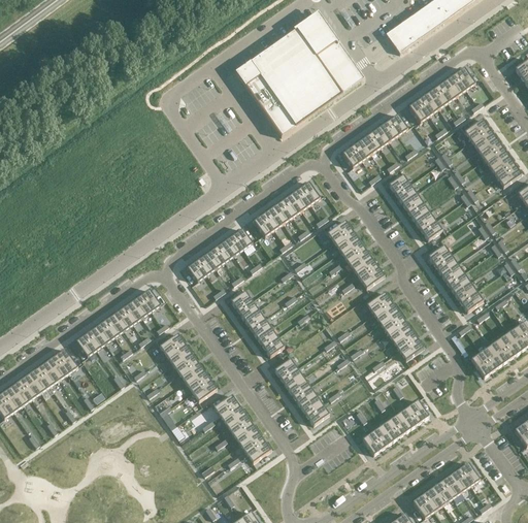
[(433,0),(387,33),(400,52),(472,0),(433,0)]
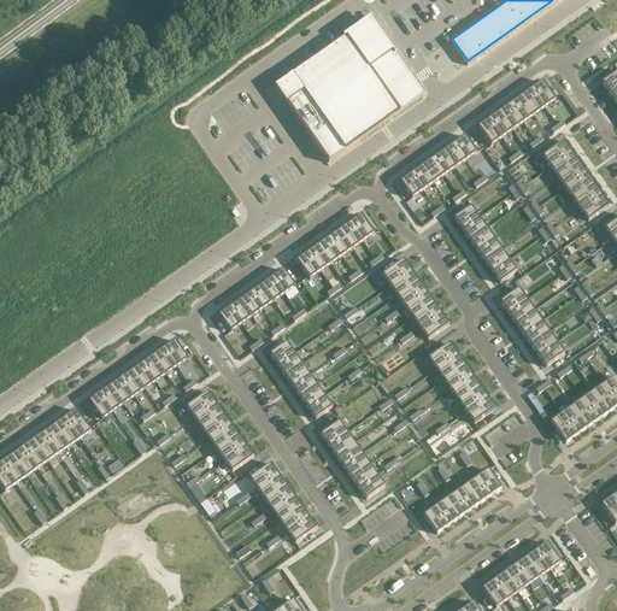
[(292,70),(275,82),(287,99),(329,158),(424,90),(371,15),(292,70)]
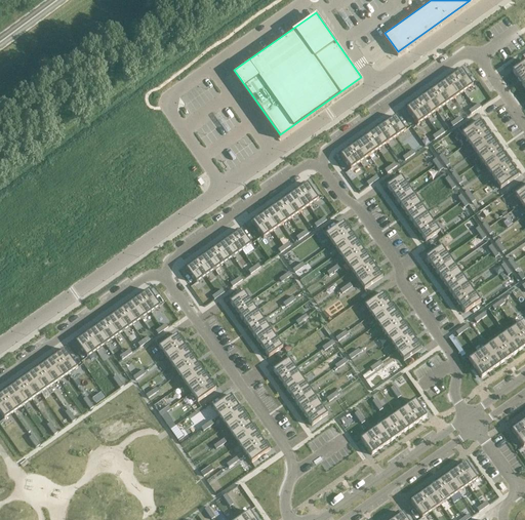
[(471,43),(483,36),(478,28),(466,35),(471,43)]
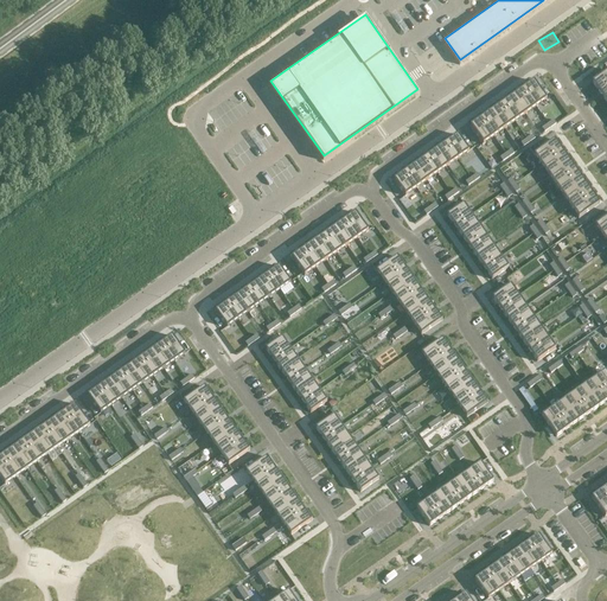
[(606,65),(593,77),(600,88),(606,82),(606,65)]
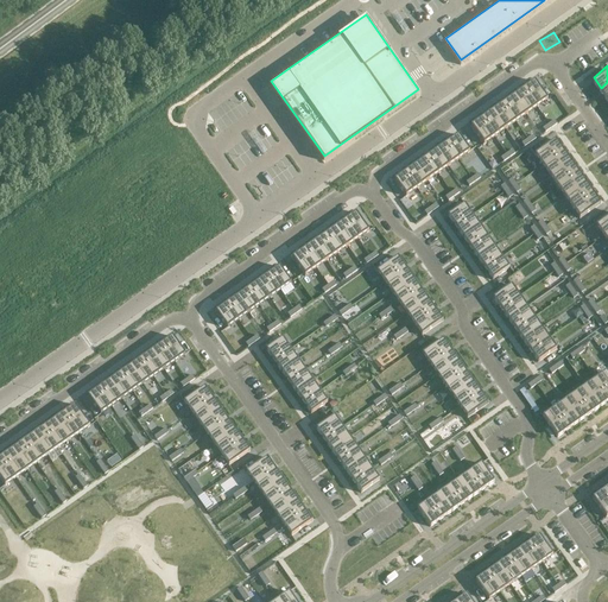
[(534,76),(524,83),(537,102),(548,94),(534,76)]
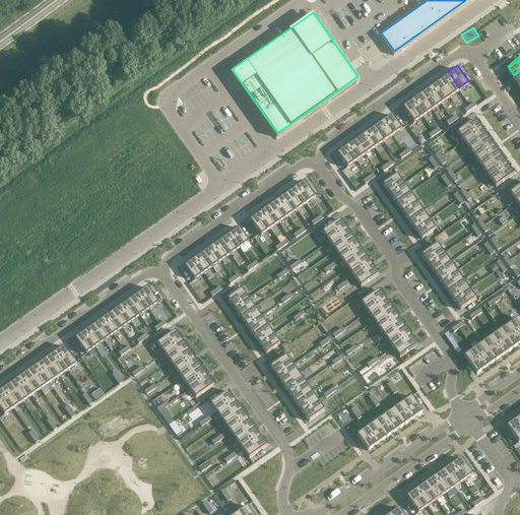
[(450,93),(459,87),(448,71),(439,78),(450,93)]
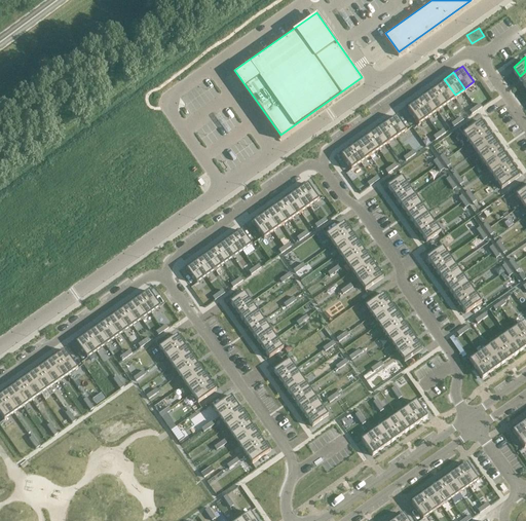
[(446,101),(455,95),(444,79),(435,85),(446,101)]
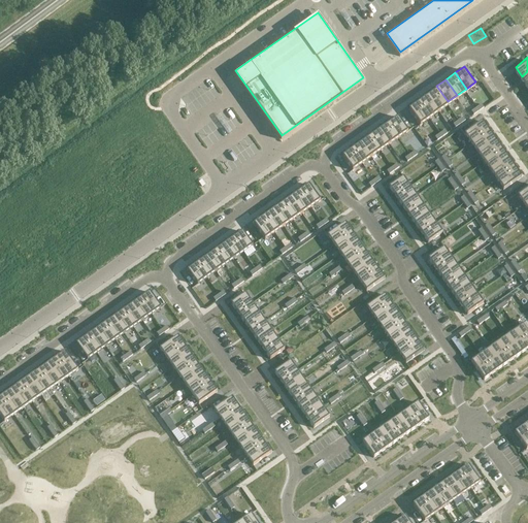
[(438,107),(448,101),(436,86),(427,92),(438,107)]
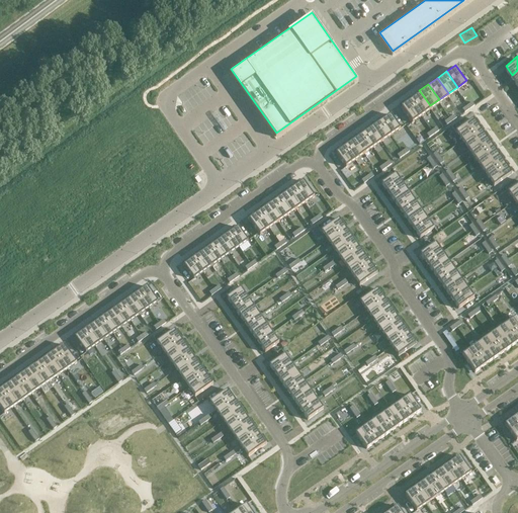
[(422,112),(430,105),(419,90),(411,96),(422,112)]
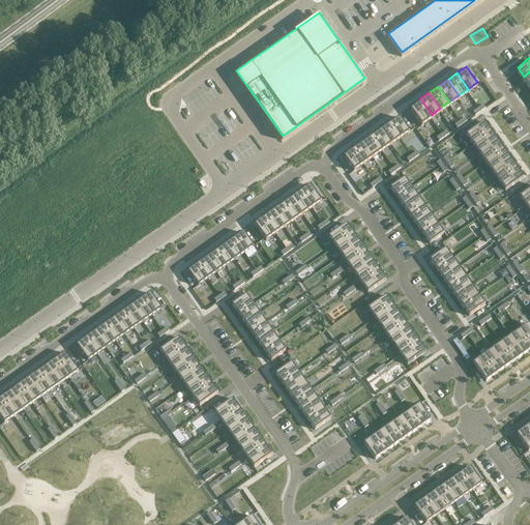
[(420,98),(410,106),(421,121),(432,115),(420,98)]
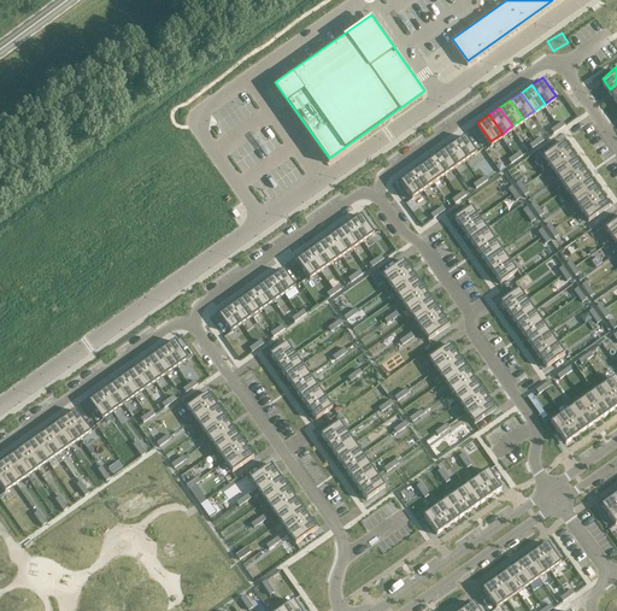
[(465,131),(454,140),(465,157),(477,148),(465,131)]
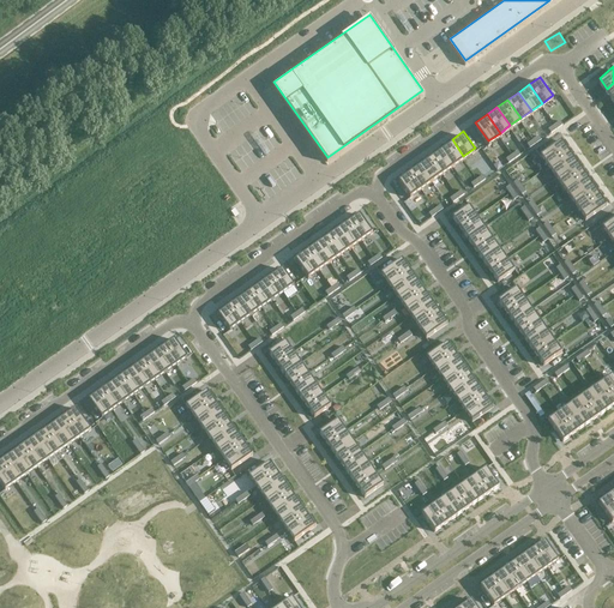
[(561,137),(540,151),(548,162),(569,148),(561,137)]
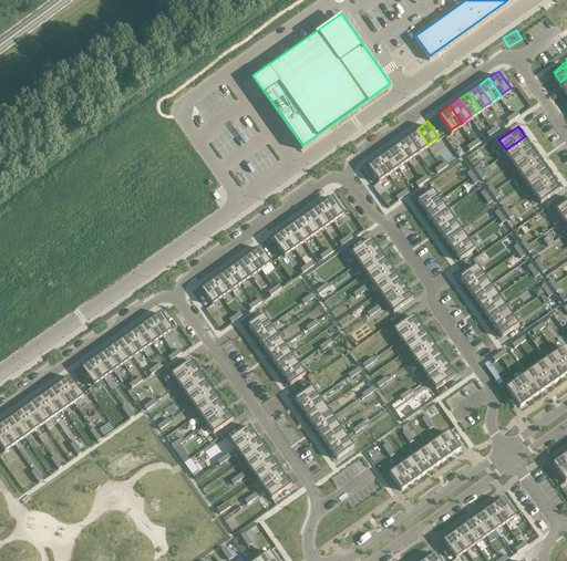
[(418,128),(408,135),(419,151),(428,144),(418,128)]
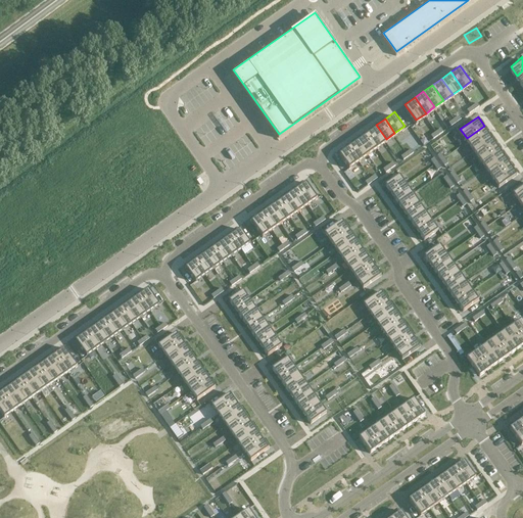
[(376,125),(367,131),(377,145),(386,139),(376,125)]
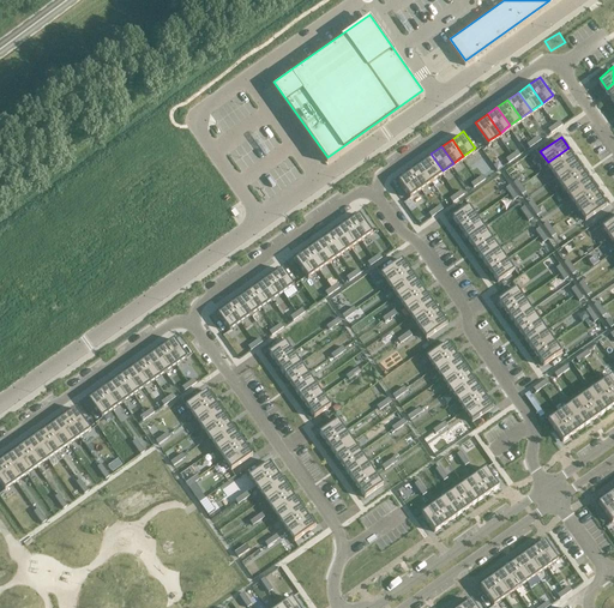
[(569,148),(548,162),(555,173),(577,158),(569,148)]
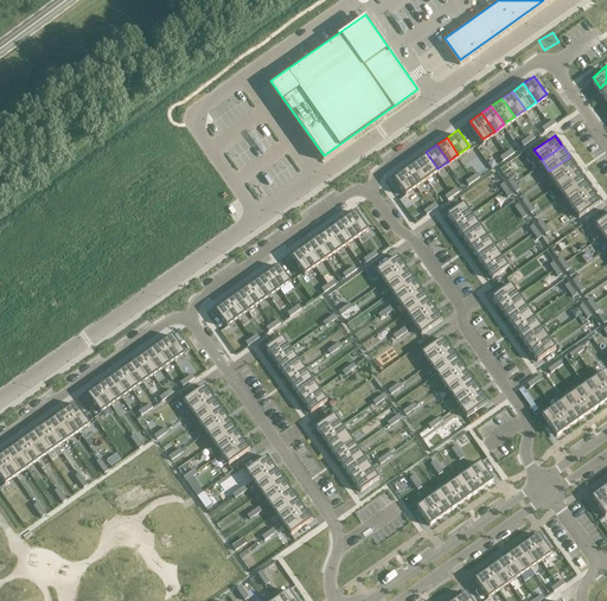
[(426,152),(415,159),(427,176),(438,168),(426,152)]
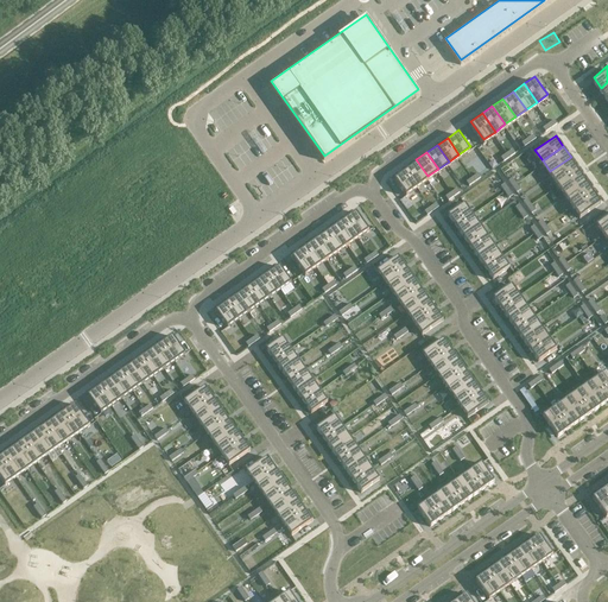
[(571,157),(550,171),(557,182),(578,166),(571,157)]
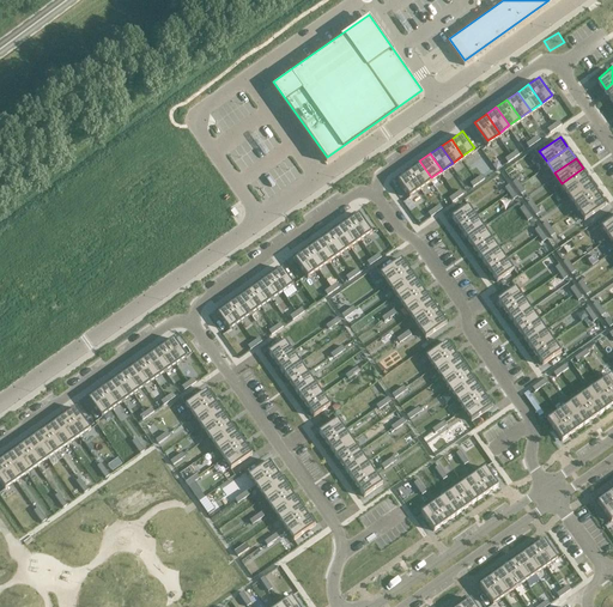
[(419,161),(408,169),(420,184),(431,177),(419,161)]
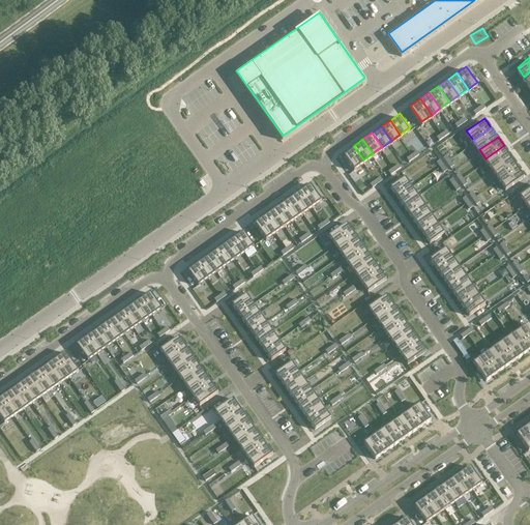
[(504,145),(486,158),(492,168),(510,154),(504,145)]
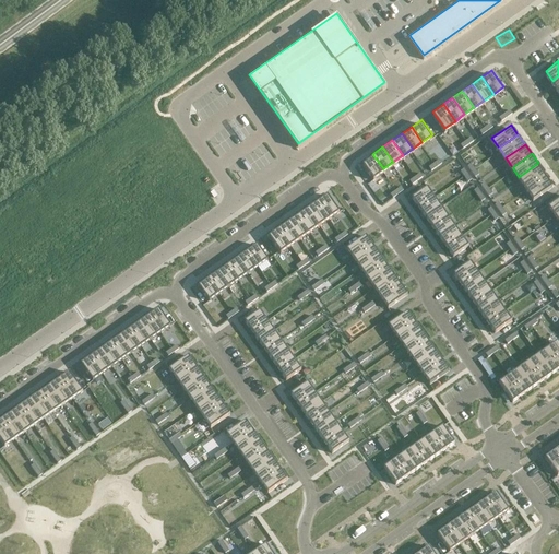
[(372,154),(363,161),(373,176),(383,168),(372,154)]
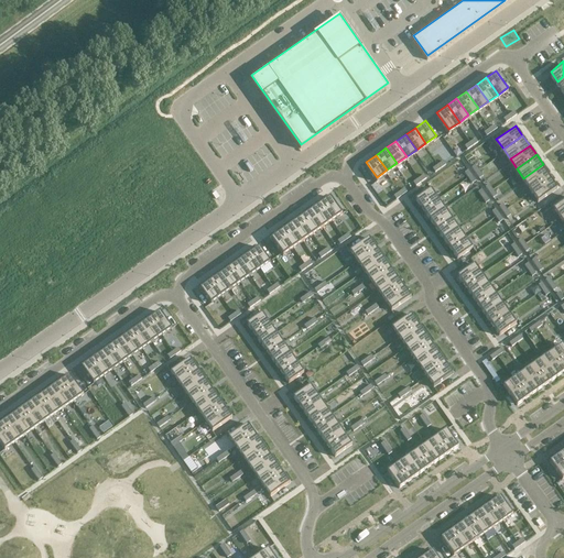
[(543,164),(523,178),(530,188),(550,174),(543,164)]
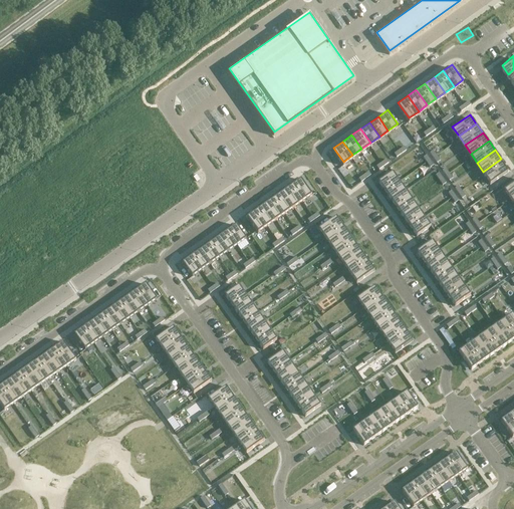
[(501,159),(483,172),(490,181),(508,168),(501,159)]
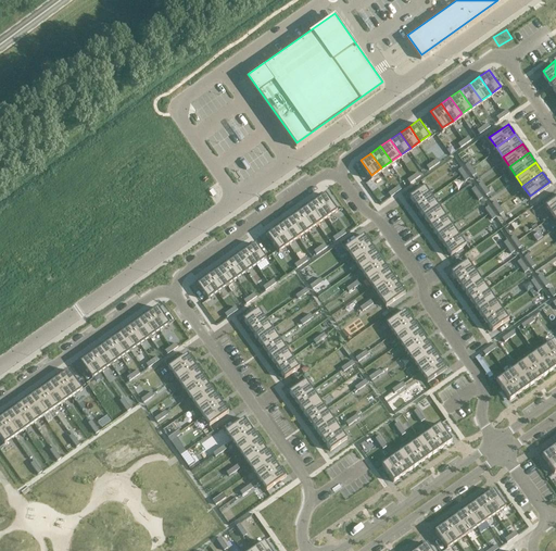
[(425,183),(409,192),(417,203),(431,192),(425,183)]
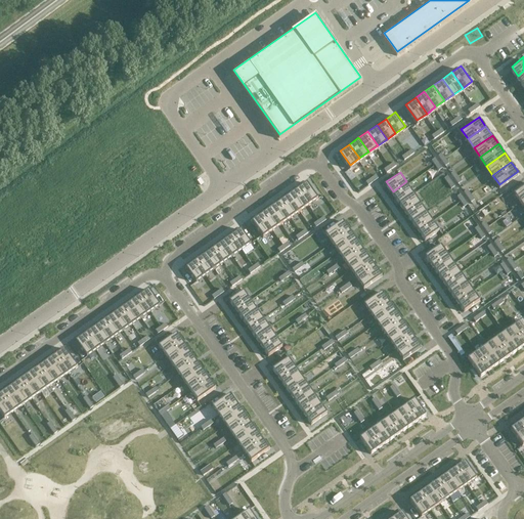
[(297,185),(308,202),(317,195),(307,179),(297,185)]
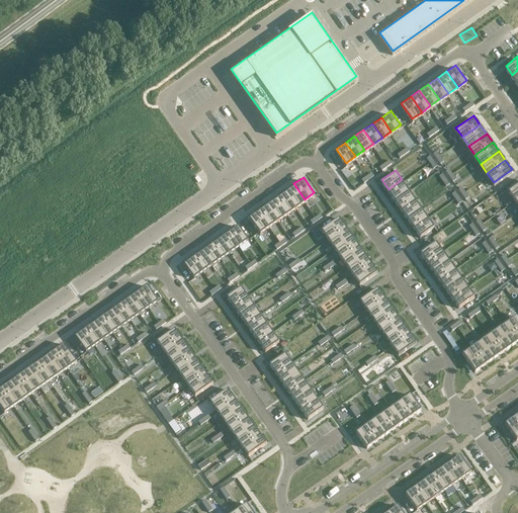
[(402,179),(389,189),(395,197),(409,188),(402,179)]
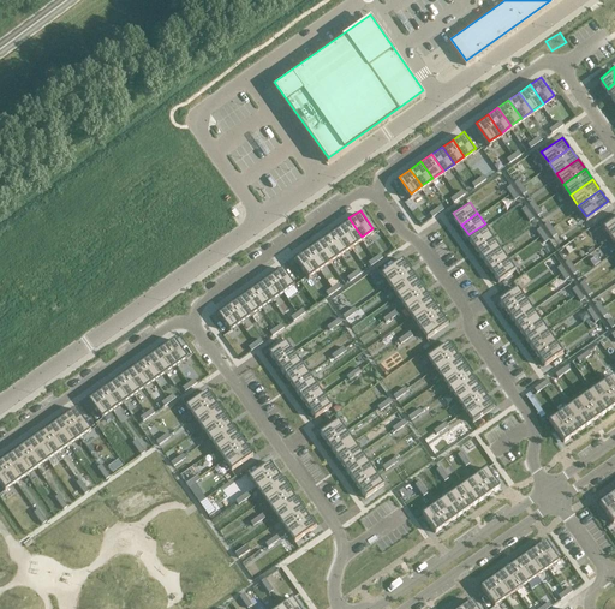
[(614,214),(603,224),(610,234),(614,231),(614,214)]
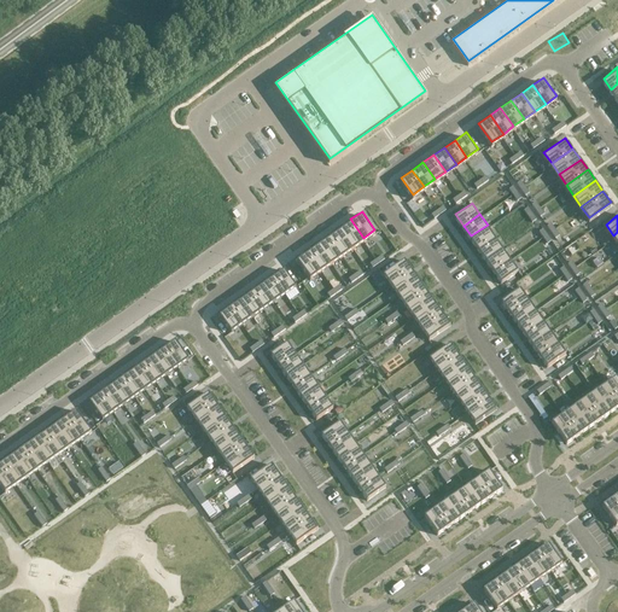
[(353,245),(363,238),(350,219),(340,227),(353,245)]
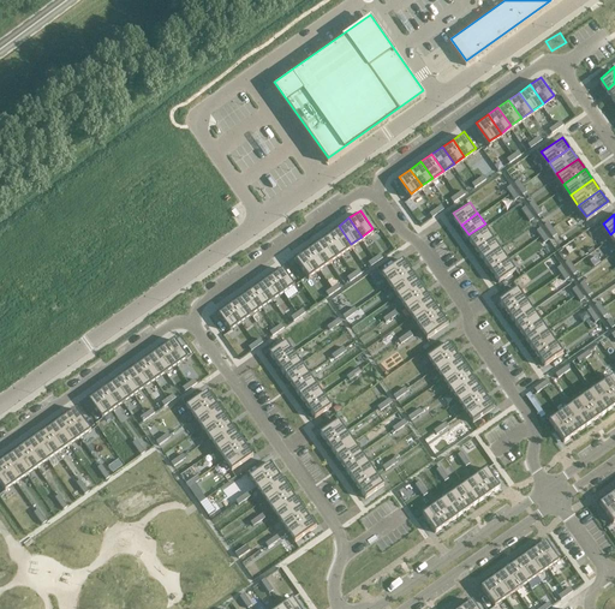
[(485,224),(469,234),(476,245),(493,234),(485,224)]
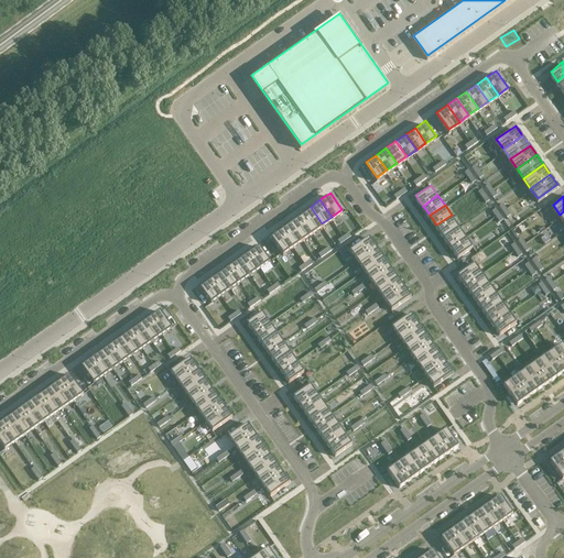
[(313,230),(322,223),(311,207),(301,214),(313,230)]
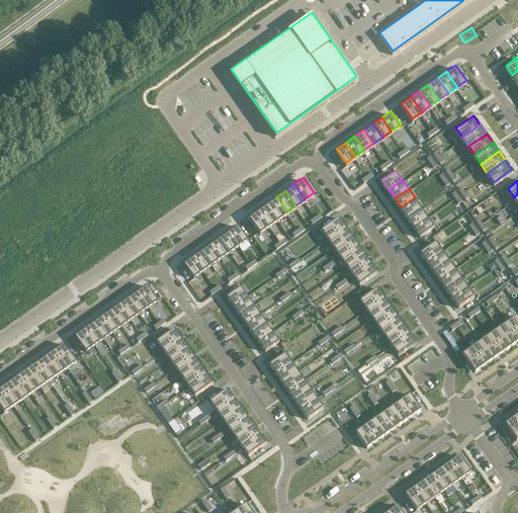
[(278,218),(287,211),(276,196),(267,202),(278,218)]
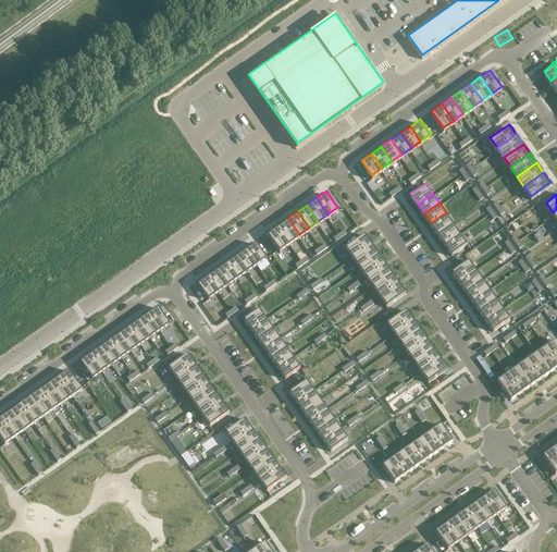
[(446,212),(431,222),(437,232),(453,221),(446,212)]
